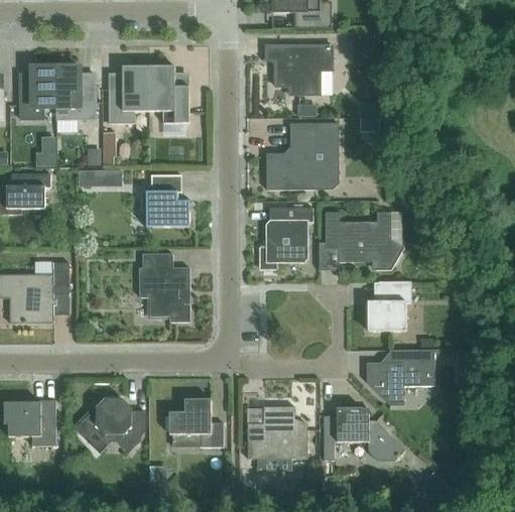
[(271,0),(272,11),(293,10),(294,26),(330,25),(330,0),(319,0),(271,0)]
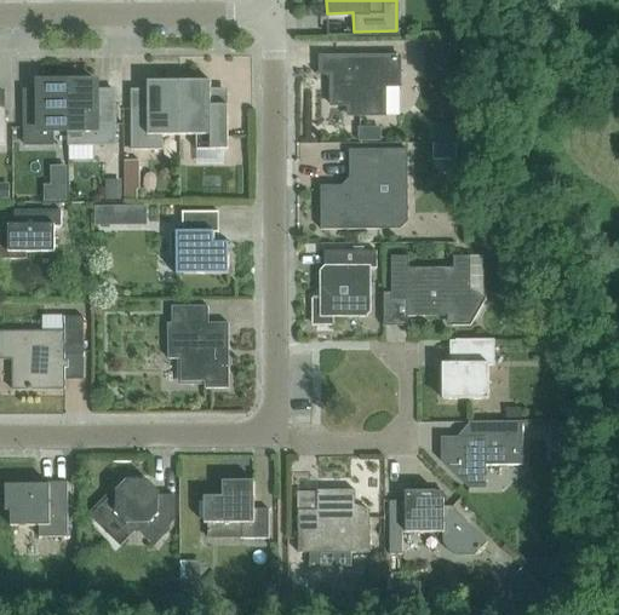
[(397,52),(319,53),(319,70),(330,70),(330,102),(347,102),(347,111),(383,111),(383,82),(399,82),(397,52)]
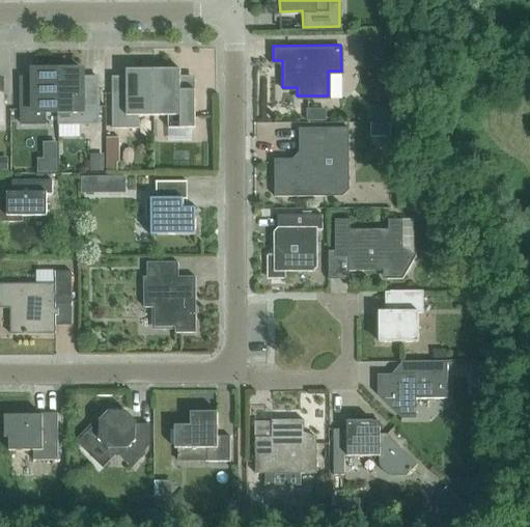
[(56,67),(57,108),(70,108),(71,120),(96,120),(96,90),(85,90),(82,86),(81,66),(56,67)]
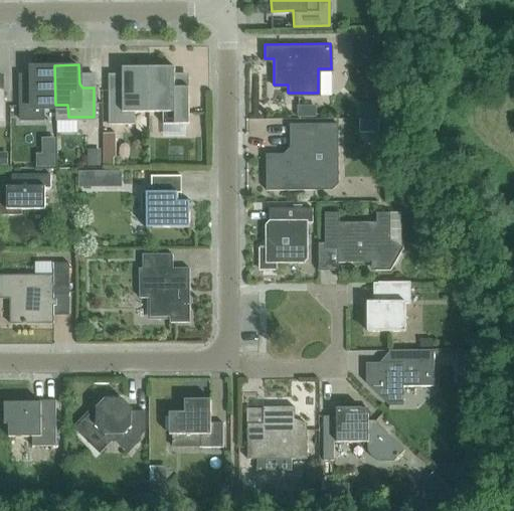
[(134,110),(148,110),(147,64),(121,64),(121,84),(107,84),(108,122),(134,122),(134,110)]
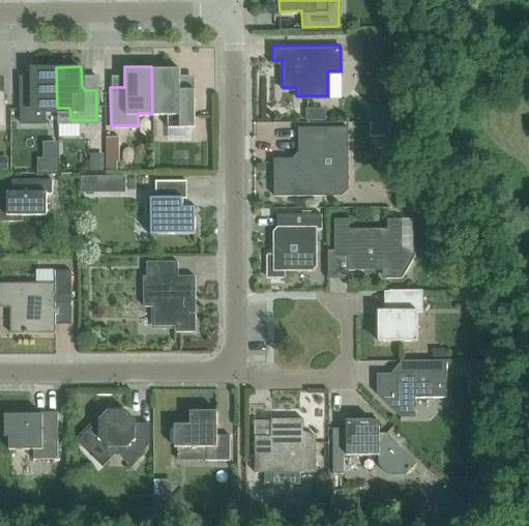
[(151,66),(152,113),(166,113),(166,125),(193,125),(193,87),(178,87),(178,66),(151,66)]
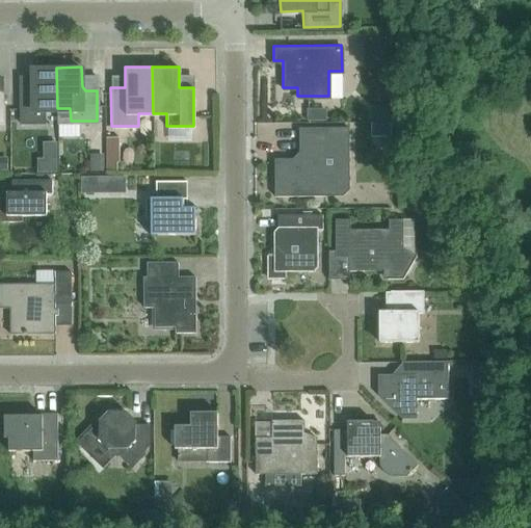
[(44,108),(57,108),(56,68),(31,68),(32,87),(28,90),(20,90),(20,122),(44,121),(44,108)]
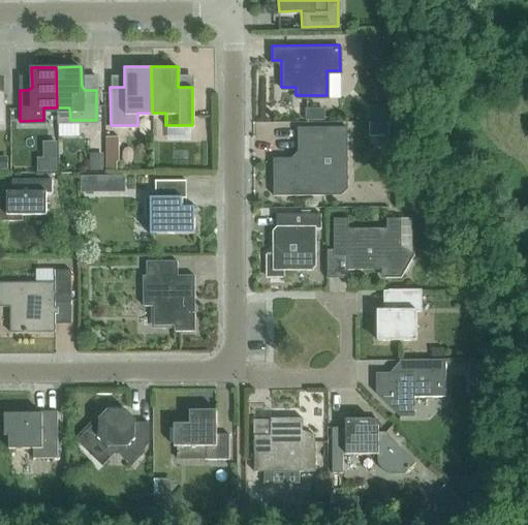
[(347,186),(346,181),(346,125),(297,125),(297,149),(290,156),(272,156),(272,193),(340,192),(347,186)]
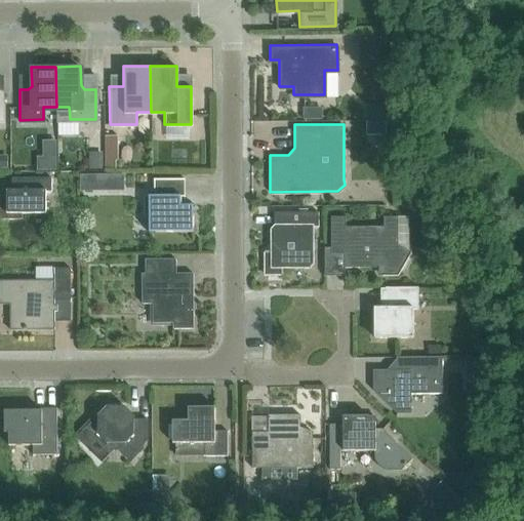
[(96,161),(97,142),(84,142),(83,161),(96,161)]
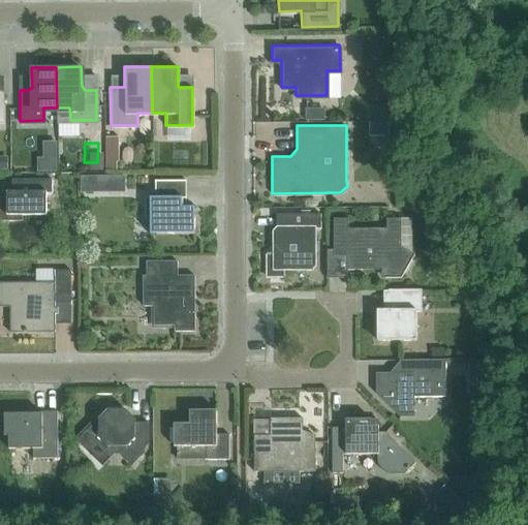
[(10,194),(0,194),(0,217),(21,218),(21,212),(44,213),(44,190),(51,190),(51,177),(10,177),(10,194)]
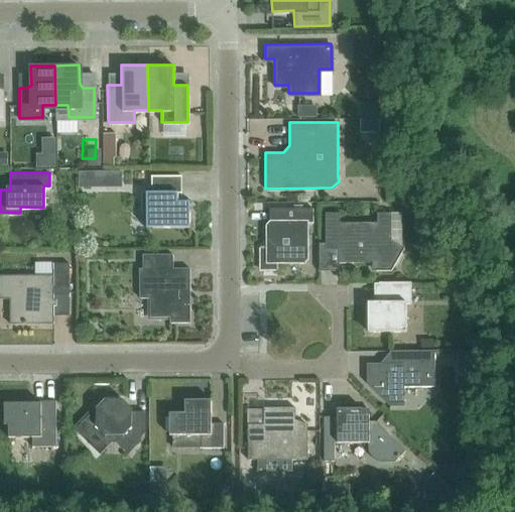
[(180,173),(150,173),(150,190),(140,190),(140,209),(145,209),(145,226),(188,225),(188,199),(180,200),(180,173)]
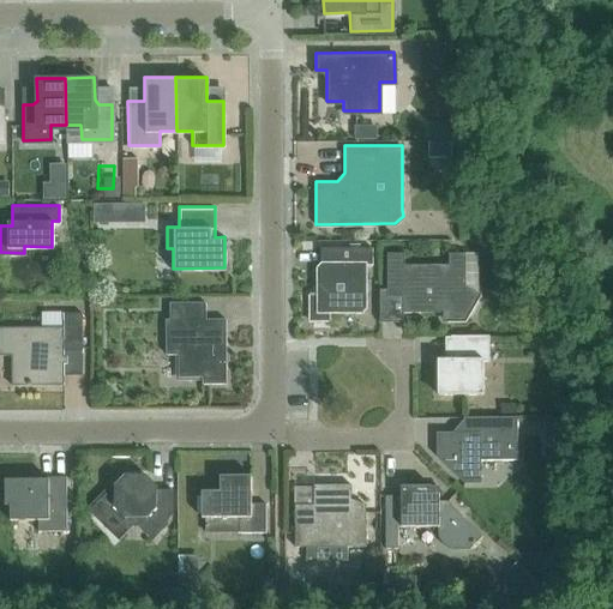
[(319,263),(317,266),(317,290),(312,290),(312,315),(330,315),(330,311),(360,311),(365,306),(365,263),(371,263),(371,245),(319,246),(319,263)]
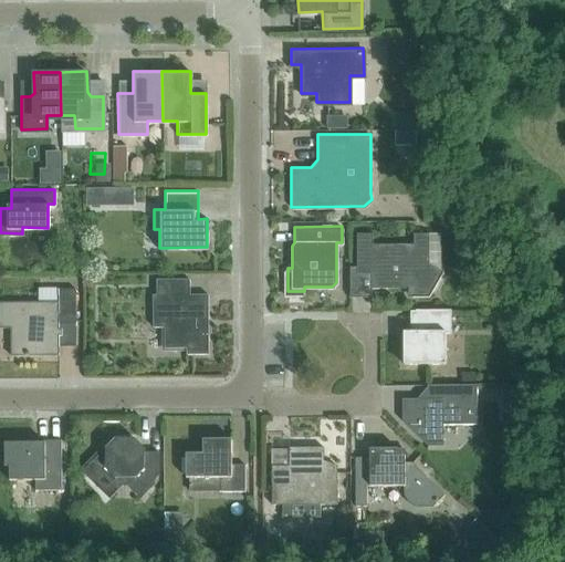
[(370,287),(407,287),(407,295),(428,294),(442,270),(428,262),(428,231),(412,231),(412,241),(372,242),(372,231),(355,231),(355,271),(370,271),(370,287)]
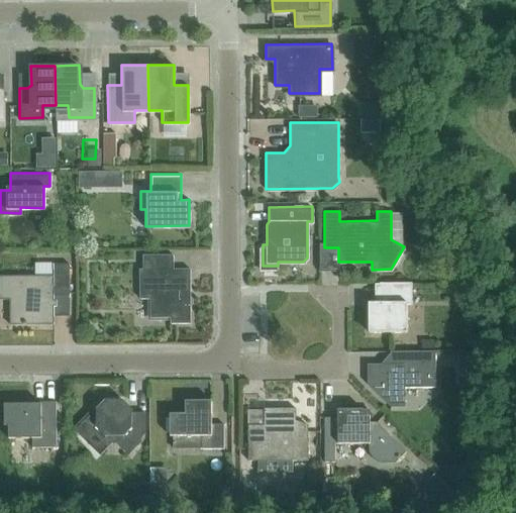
[(48,262),(47,249),(29,250),(29,263),(48,262)]
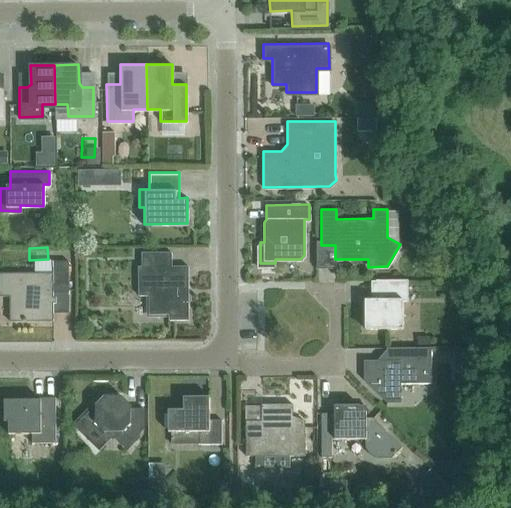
[(167,313),(167,318),(188,318),(187,264),(171,264),(170,250),(140,250),(141,264),(137,264),(137,294),(147,294),(147,313),(167,313)]
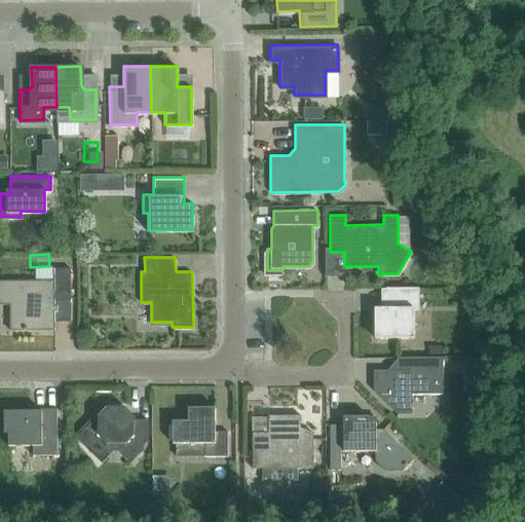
[(0,302),(9,302),(9,328),(53,328),(52,299),(69,299),(69,266),(52,266),(52,278),(0,278),(0,302)]
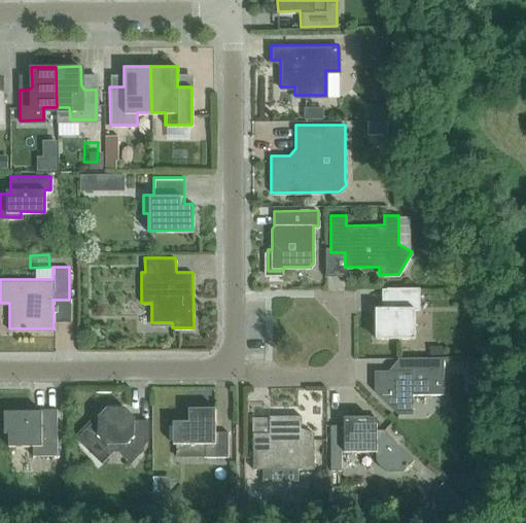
[(387,307),(375,307),(375,337),(414,337),(414,309),(419,309),(419,286),(387,286),(387,307)]
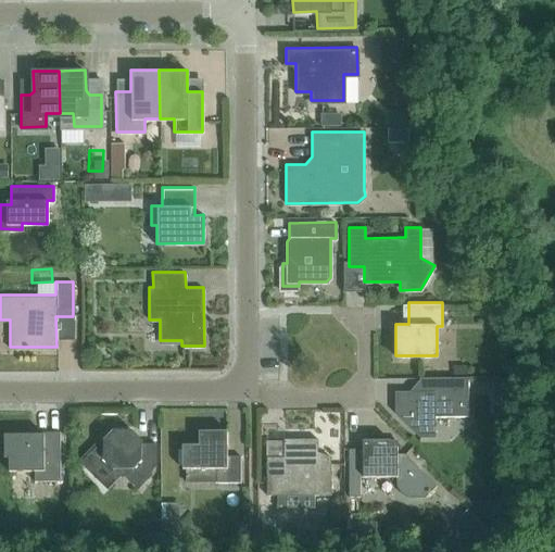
[(418,390),(395,391),(395,411),(419,434),(432,434),(432,414),(467,414),(467,375),(418,375),(418,390)]
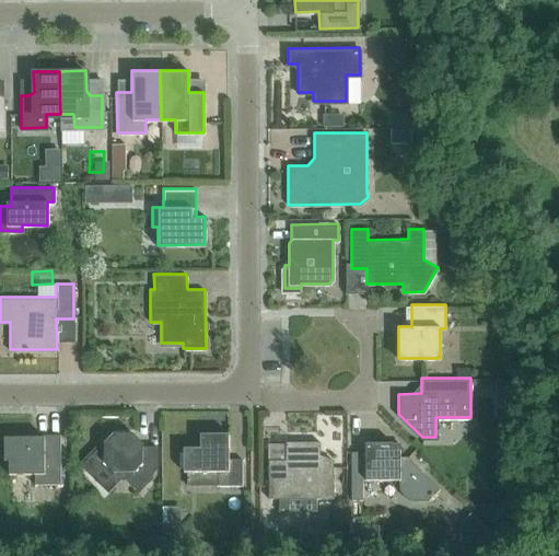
[(142,481),(156,466),(156,444),(141,444),(141,441),(132,431),(113,431),(83,462),(103,482),(114,470),(131,470),(142,481)]
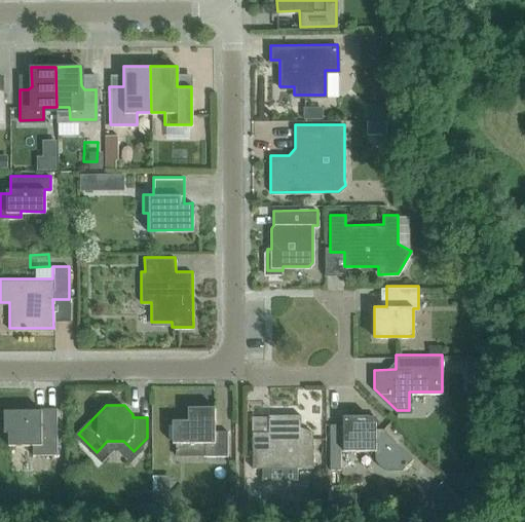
[(226,429),(214,430),(214,405),(187,406),(187,418),(172,418),(172,441),(202,441),(202,454),(226,454),(226,429)]
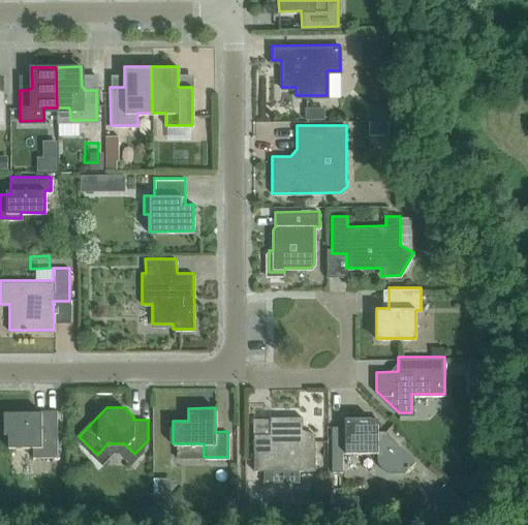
[(32,456),(57,456),(56,408),(39,408),(39,410),(3,411),(3,433),(7,433),(7,446),(32,446),(32,456)]
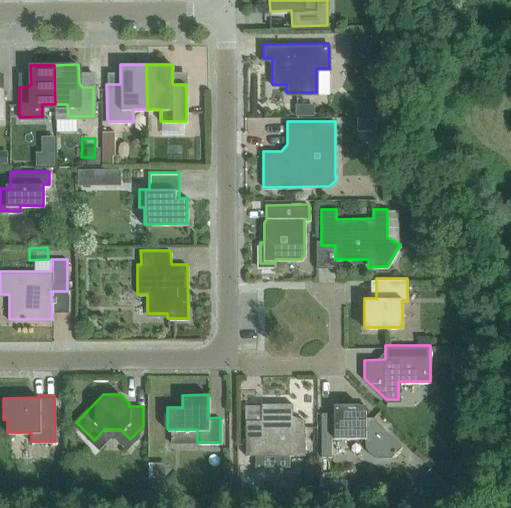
[(304,424),(292,424),(291,402),(260,402),(260,418),(244,418),(244,454),(254,454),(254,465),(288,465),(288,453),(304,453),(304,424)]
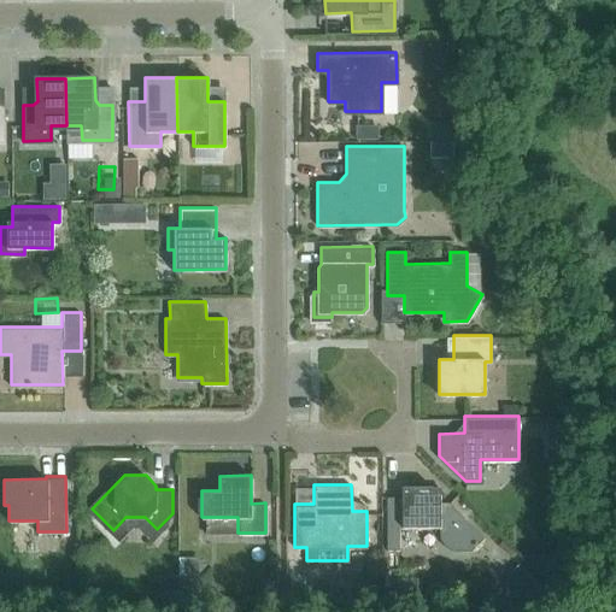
[(484,536),(447,501),(440,501),(440,494),(432,486),(402,486),(402,495),(386,495),(386,548),(398,548),(398,527),(439,527),(439,536),(445,543),(452,548),(471,548),(484,536)]
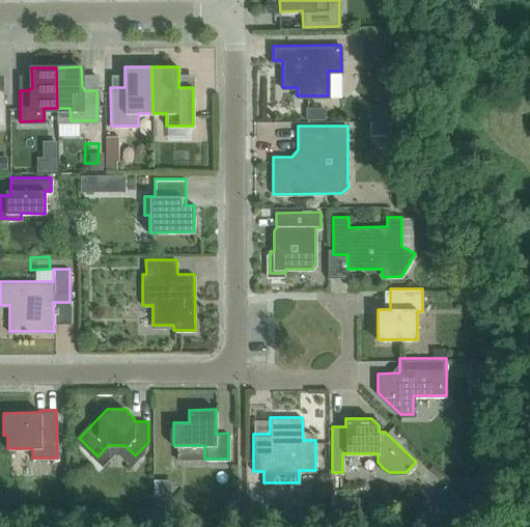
[(150,488),(168,489),(168,469),(150,469),(150,488)]
